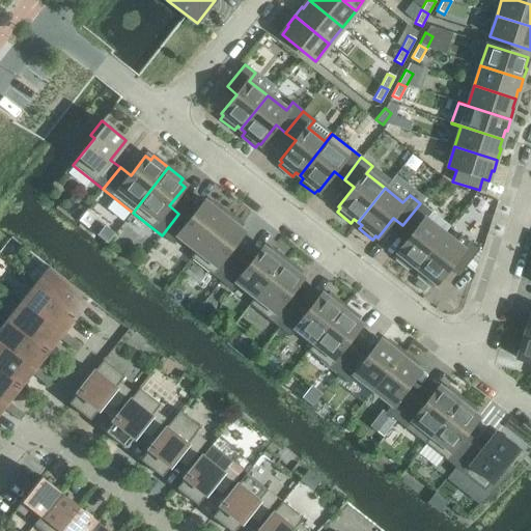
[(189,221),(178,214),(162,235),(172,244),(178,236),(196,250),(190,258),(191,258),(227,214),(213,202),(210,206),(204,202),(189,221)]
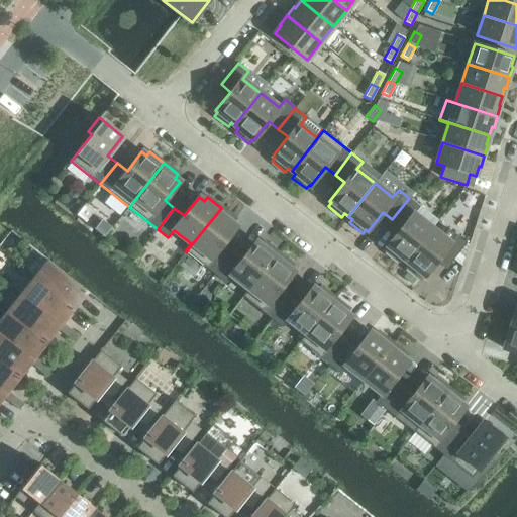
[(413,214),(419,206),(409,198),(392,219),(401,227),(387,245),(388,247),(385,251),(399,262),(402,257),(405,261),(431,228),(413,214)]
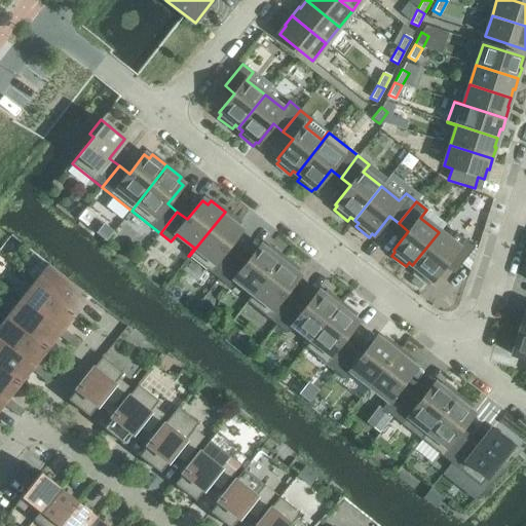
[(235,226),(238,223),(225,212),(189,256),(218,279),(235,257),(225,250),(240,230),(235,226)]
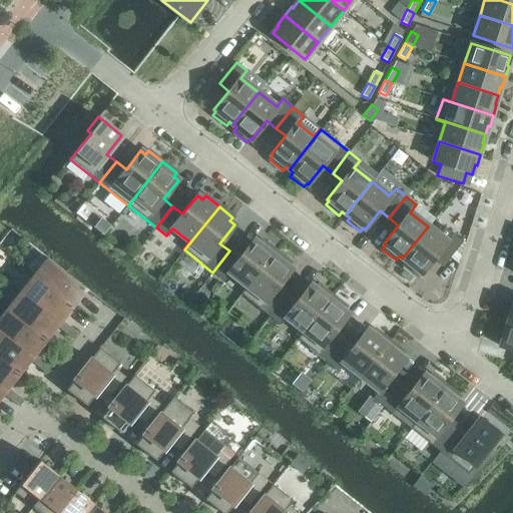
[(112,207),(99,223),(105,229),(119,212),(112,207)]
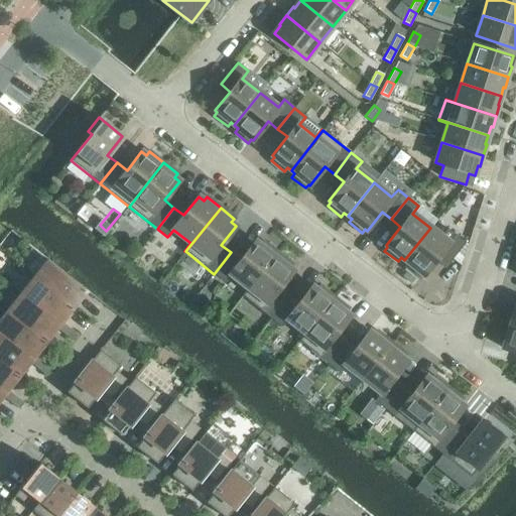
[(430,228),(404,260),(408,263),(405,267),(418,278),(421,274),(423,275),(438,256),(448,264),(465,243),(455,235),(448,242),(430,228)]
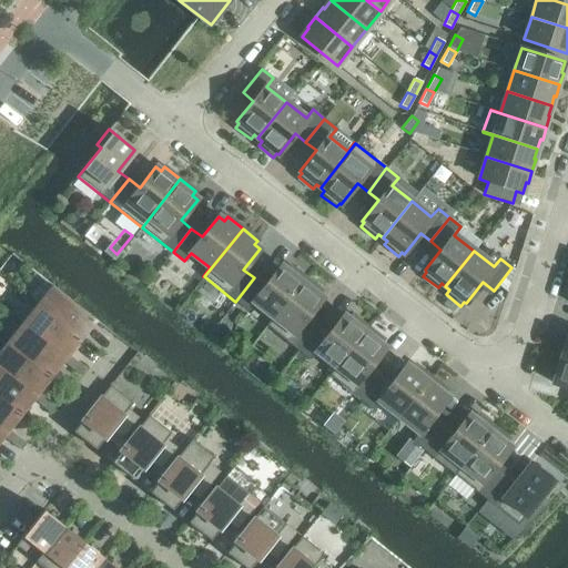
[(264,286),(254,277),(235,302),(246,311),(253,302),(272,317),(265,325),(266,326),(305,277),(290,265),(286,270),(281,265),(264,286)]
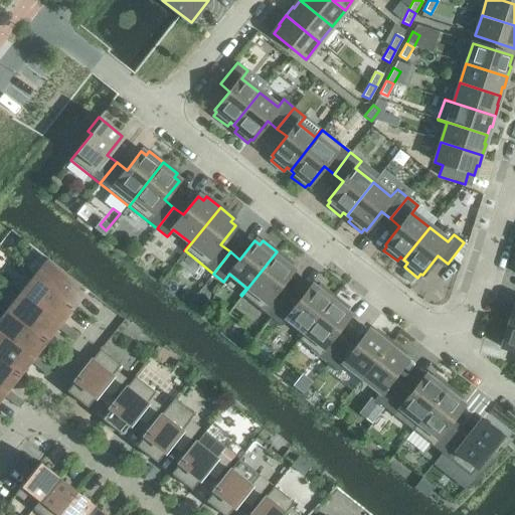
[(291,263),(277,251),(241,296),(270,318),(287,297),(278,289),(293,271),(288,267),(291,263)]
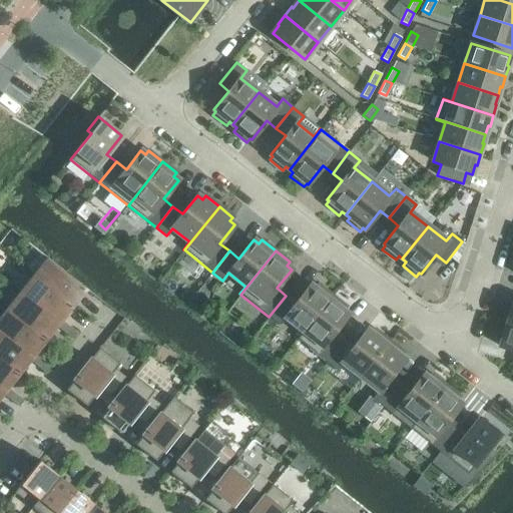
[(49,259),(35,277),(73,307),(87,290),(49,259)]
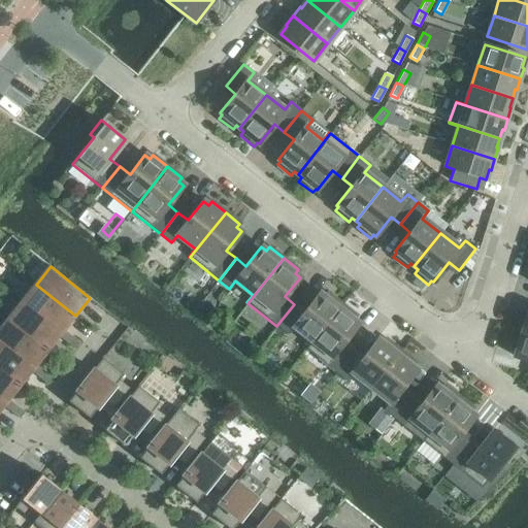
[(61,333),(64,330),(75,316),(36,285),(35,285),(41,290),(29,306),(23,301),(22,302),(61,333)]
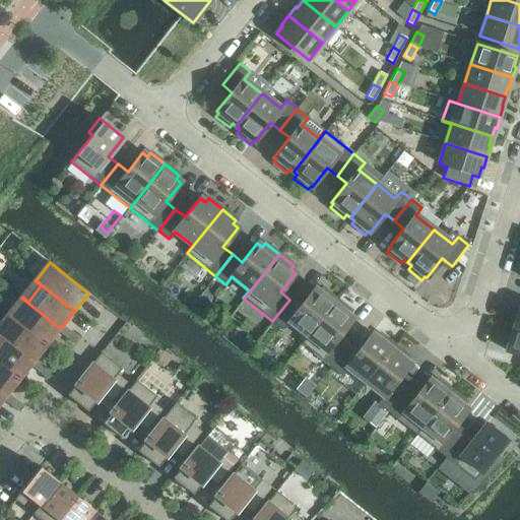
[(307,335),(301,343),(302,344),(336,300),(323,288),(320,293),(314,288),(300,307),(289,300),(272,321),(283,329),(289,322),(307,335)]
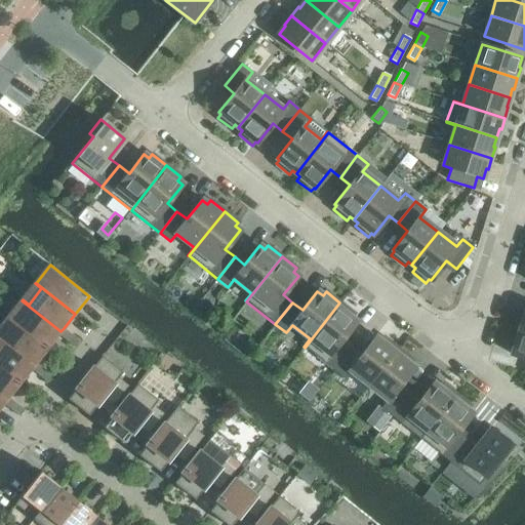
[(72,334),(64,328),(61,331),(22,300),(8,318),(47,349),(58,334),(67,340),(72,334)]
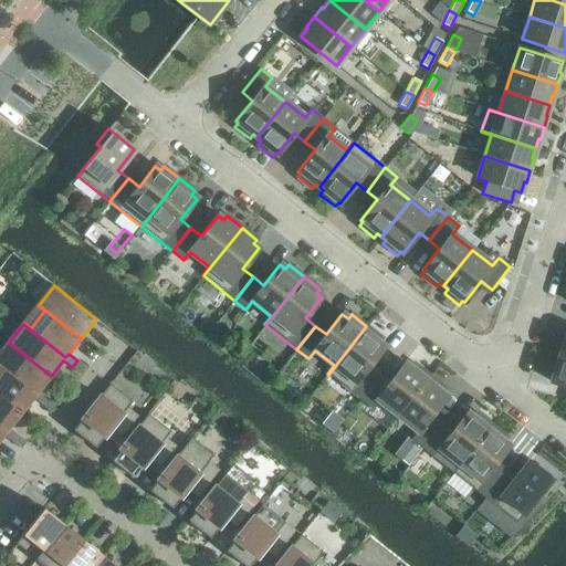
[(381,338),(366,326),(328,375),(359,399),(378,376),(367,367),(384,346),(378,343),(381,338)]
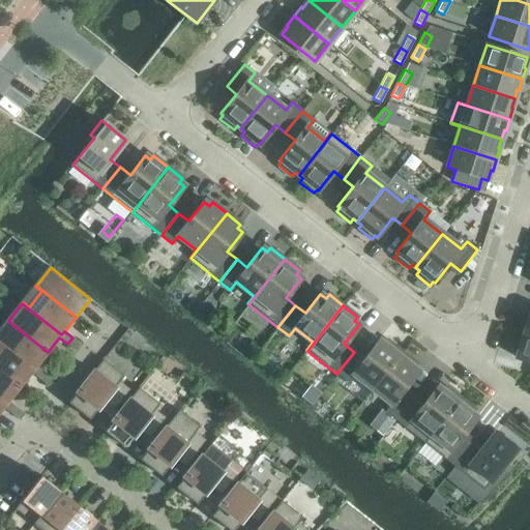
[(525,316),(519,332),(529,335),(529,315),(529,317),(525,316)]
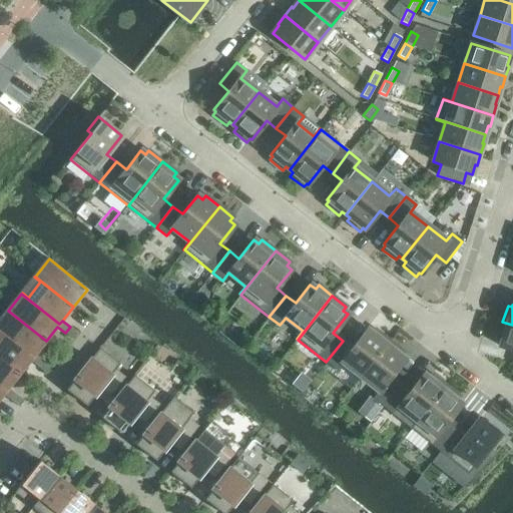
[(8,311),(0,320),(0,332),(33,358),(35,355),(46,341),(8,311)]
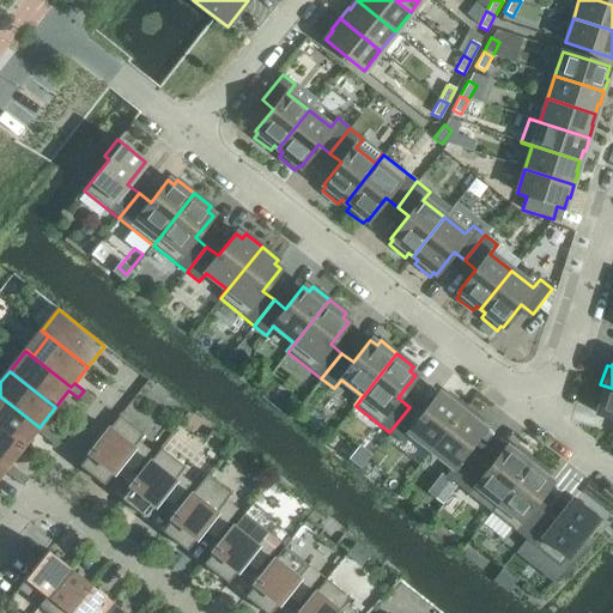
[(612,388),(600,384),(594,405),(600,407),(598,414),(612,418),(612,388)]
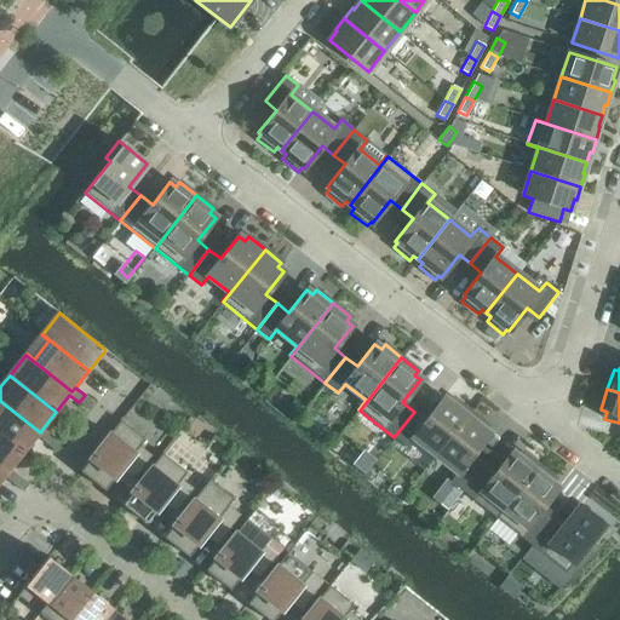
[(87,409),(93,402),(85,395),(79,402),(87,409)]
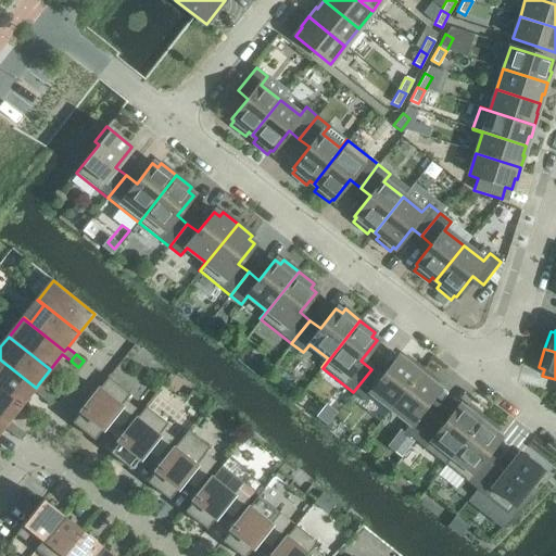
[(364,401),(370,393),(390,408),(421,369),(406,357),(403,362),(397,356),(381,377),(371,369),(353,392),(364,401)]
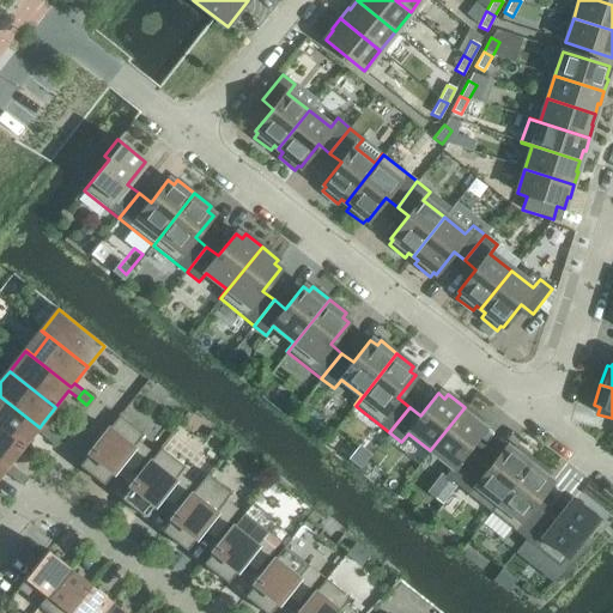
[(42,424),(40,428),(0,396),(0,429),(23,448),(36,431),(46,438),(52,431),(42,424)]
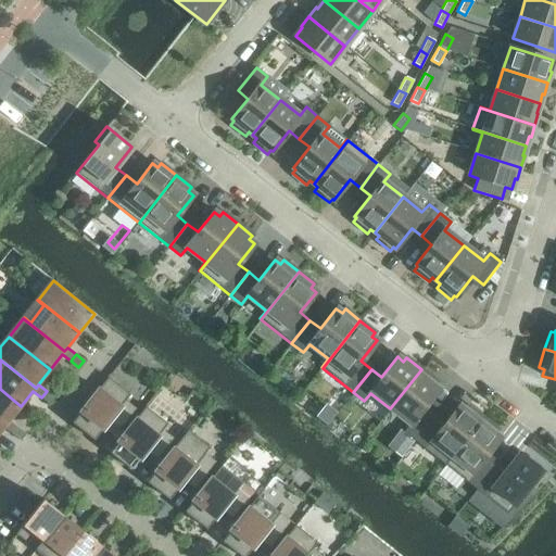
[(437,380),(421,369),(390,408),(409,424),(403,431),(414,440),(432,417),(422,409),(439,389),(433,384),(437,380)]
